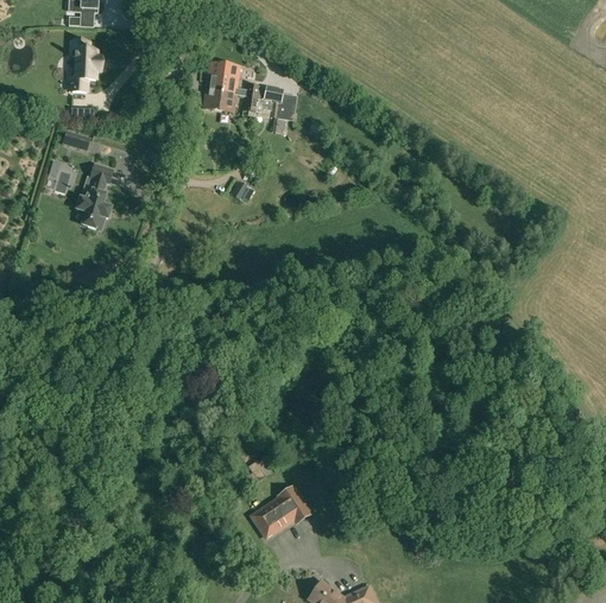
[(71,8),(83,10),(96,10),(99,10),(100,0),(76,0),(76,5),(76,8),(71,8)]
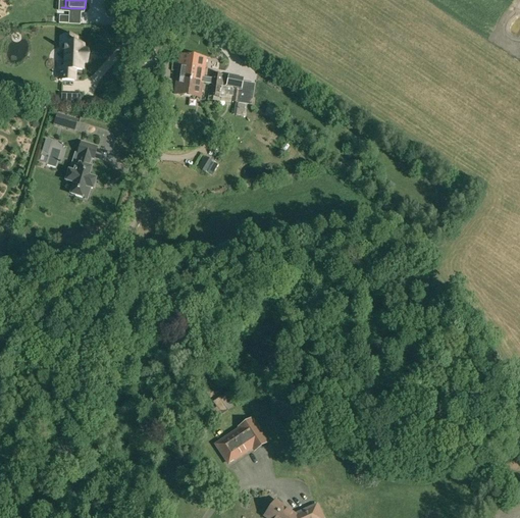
[(62,76),(64,76),(76,76),(76,66),(84,66),(85,59),(89,59),(89,54),(89,51),(89,46),(85,46),(85,42),(78,42),(79,35),(66,34),(63,34),(62,47),(65,47),(65,48),(67,48),(67,59),(62,59),(62,60),(61,75),(61,76),(62,76)]
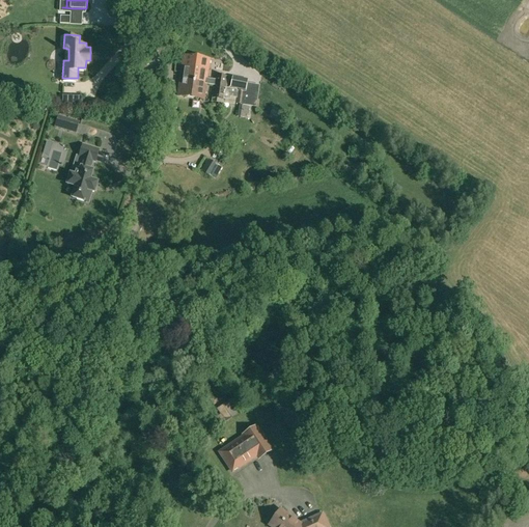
[(181,78),(209,81),(212,56),(184,53),(181,78)]
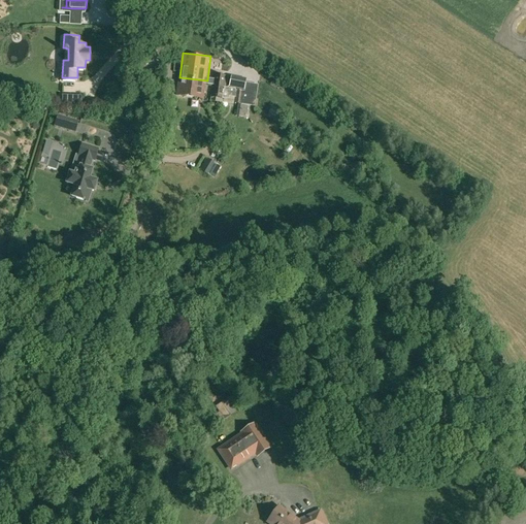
[(215,82),(215,83),(227,85),(229,73),(216,71),(215,82)]
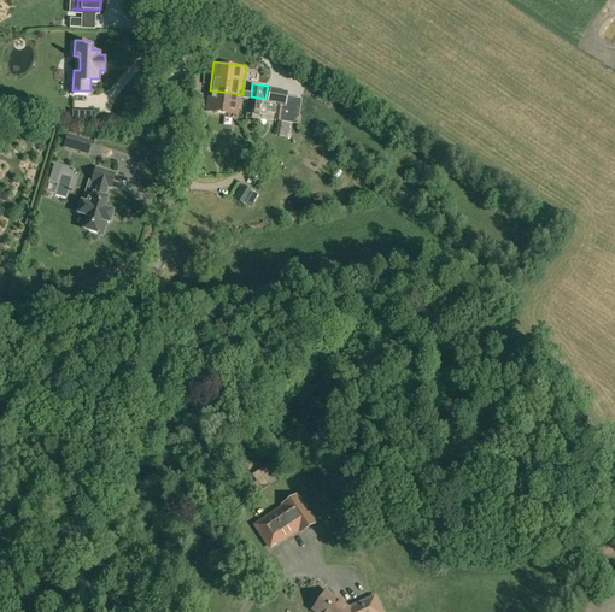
[(271,86),(270,99),(288,103),(291,89),(271,86)]
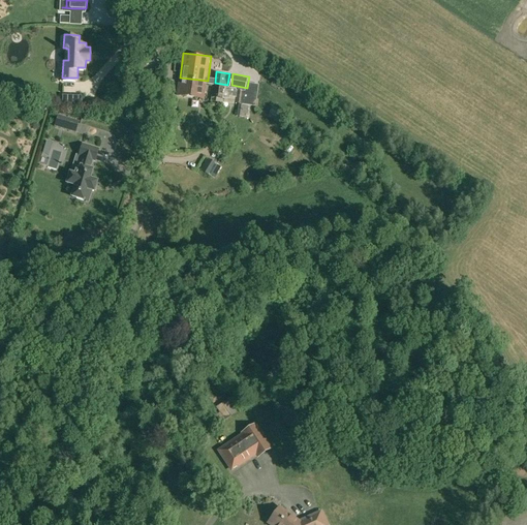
[(206,96),(208,81),(180,78),(179,92),(206,96)]
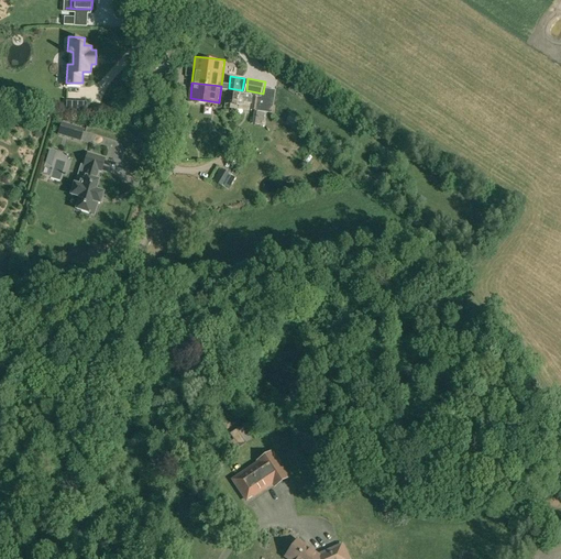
[(253,92),(253,91),(242,90),(229,88),(227,100),(246,102),(248,97),(253,98),(253,92)]
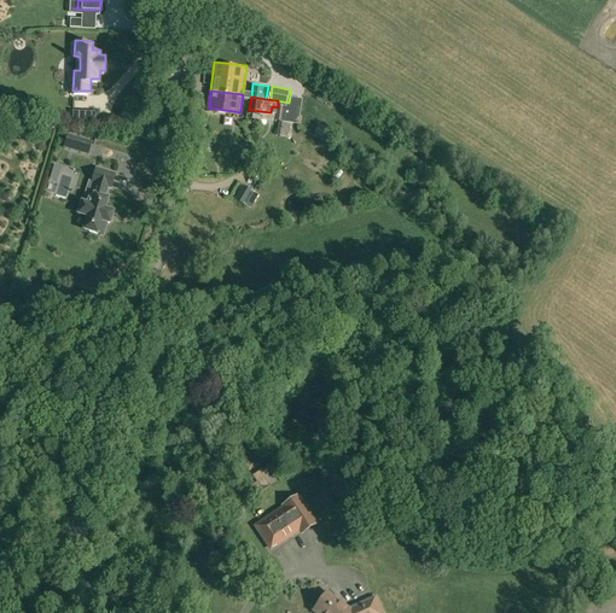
[(288,118),(290,103),(278,101),(278,107),(275,117),(288,118)]
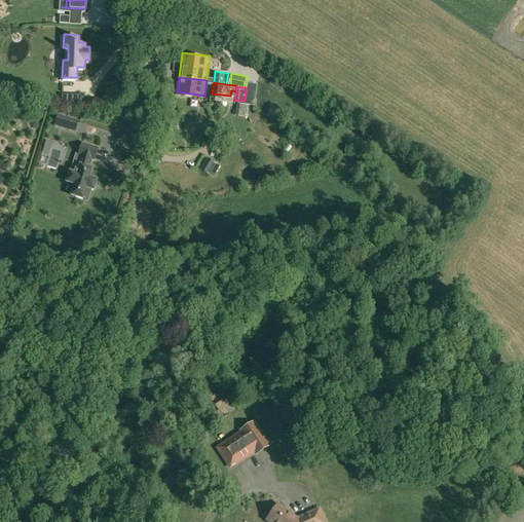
[(83,92),(64,91),(63,102),(83,100),(83,92)]
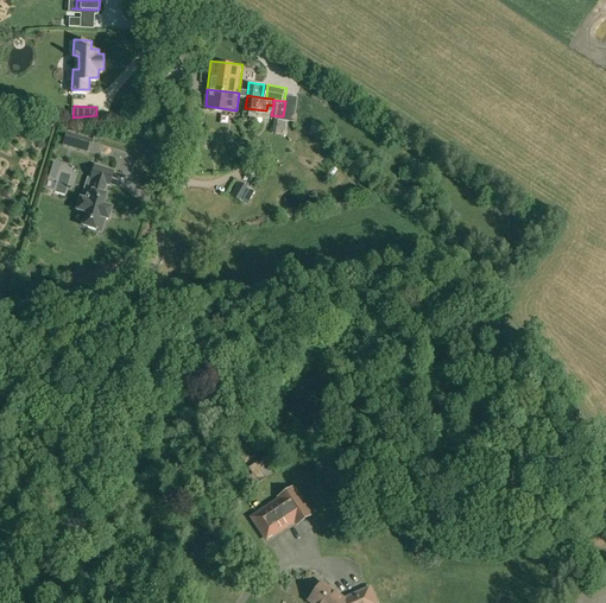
[(288,119),(288,118),(283,116),(277,116),(275,129),(286,131),(288,119)]
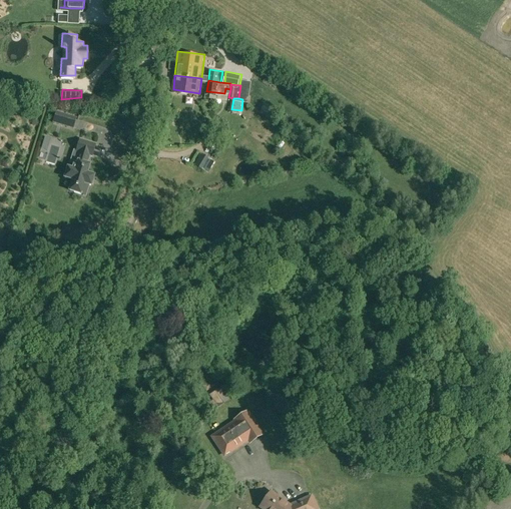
[(78,115),(66,112),(58,109),(55,119),(64,121),(75,125),(78,115)]
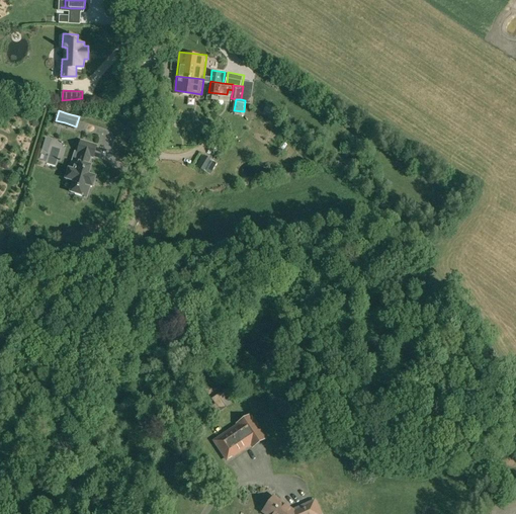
[(69,176),(75,178),(76,178),(72,189),(88,194),(91,183),(93,184),(93,183),(96,175),(96,174),(89,172),(92,163),(89,163),(92,154),(94,154),(98,143),(83,138),(79,149),(79,150),(81,151),(79,160),(76,159),(74,168),(72,167),(70,167),(70,168),(68,174),(68,176),(69,176)]
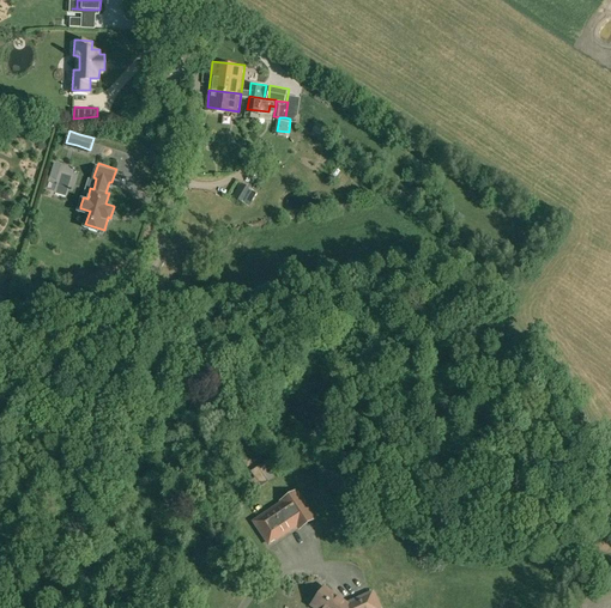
[(337,164),(332,171),(338,176),(343,168),(337,164)]
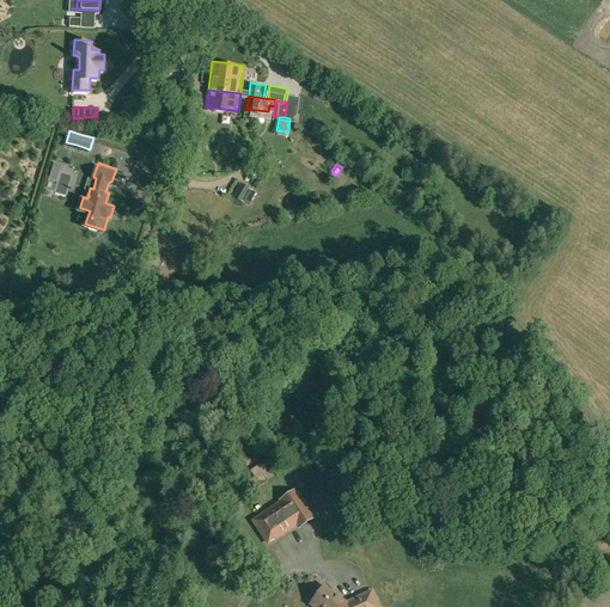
[(244,181),(236,194),(245,200),(254,185),(244,181)]
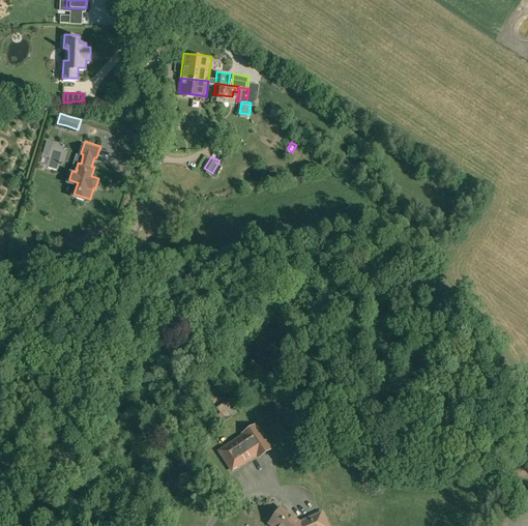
[(240,433),(218,447),(234,469),(256,455),(259,453),(260,455),(272,447),(255,421),(240,432),(240,433)]
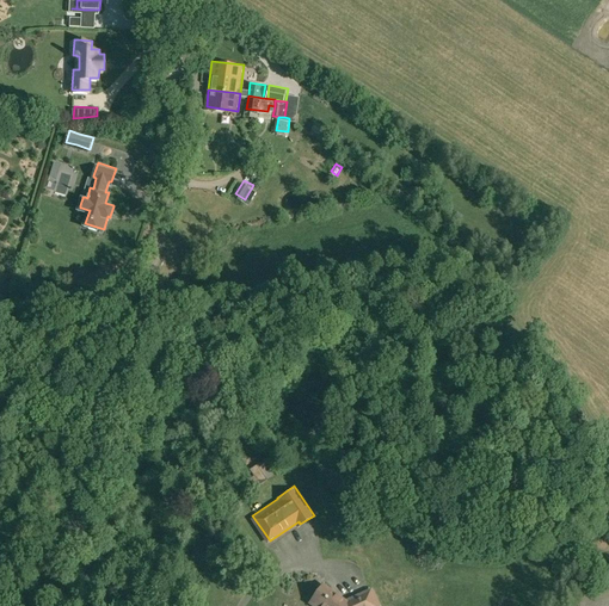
[(312,601),(318,605),(369,605),(380,601),(374,588),(348,600),(325,583),(312,601)]
